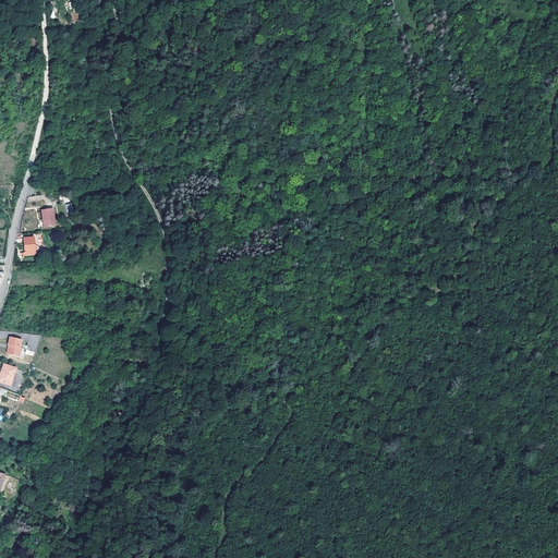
[(41,211),(44,226),(52,226),(55,225),(52,209),(41,211)]
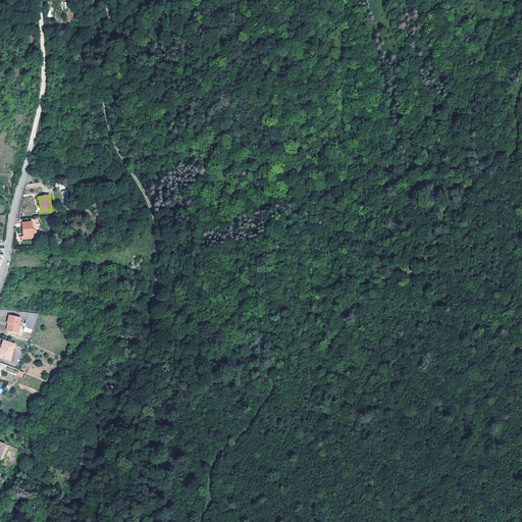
[(21,238),(21,240),(33,239),(32,222),(22,223),(23,237),(21,238)]
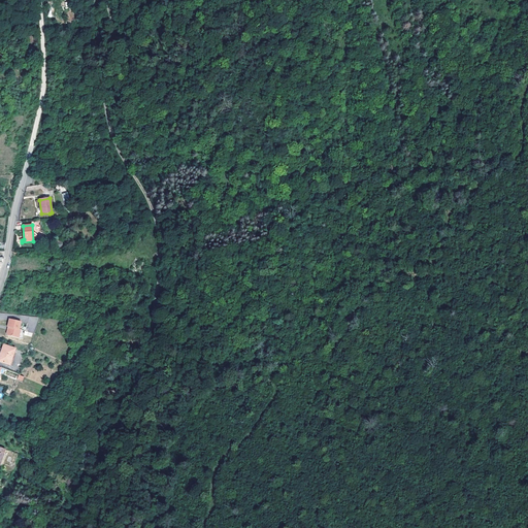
[(135,260),(133,272),(143,273),(143,270),(138,269),(139,261),(135,260)]
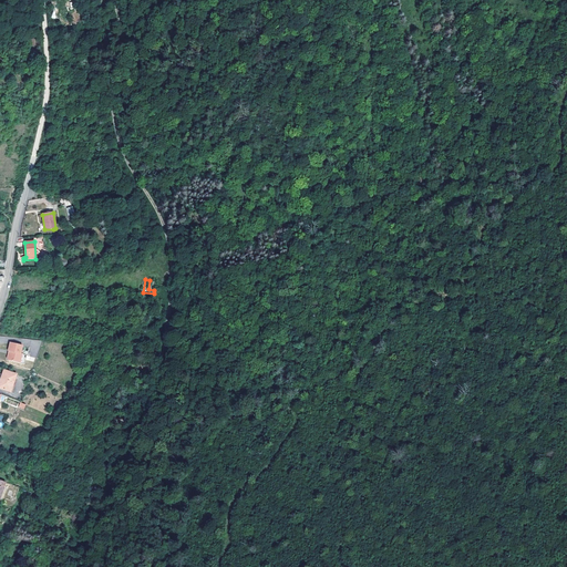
[(21,346),(9,342),(8,351),(10,351),(9,353),(8,353),(7,359),(8,360),(20,362),(22,353),(20,353),(21,346)]
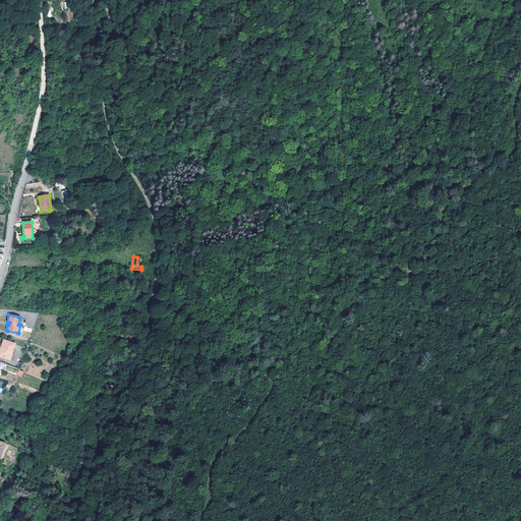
[(0,351),(0,356),(9,360),(14,344),(4,341),(0,351)]
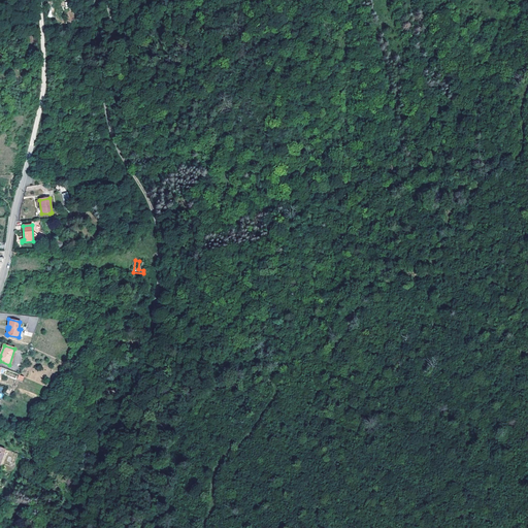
All buildings are outlined.
